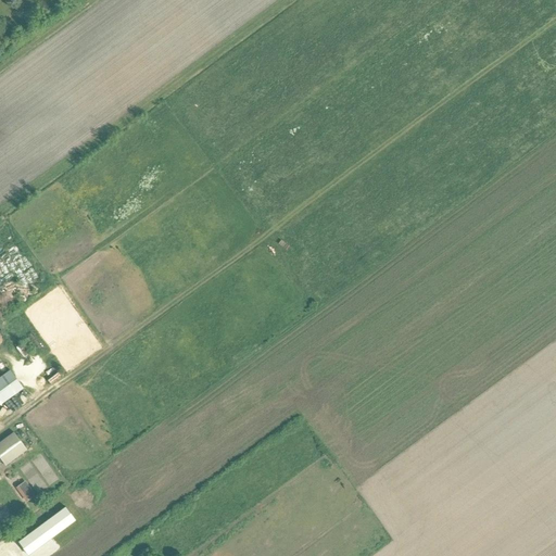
[(24,358),(27,355),(20,345),(15,348),(24,358)]
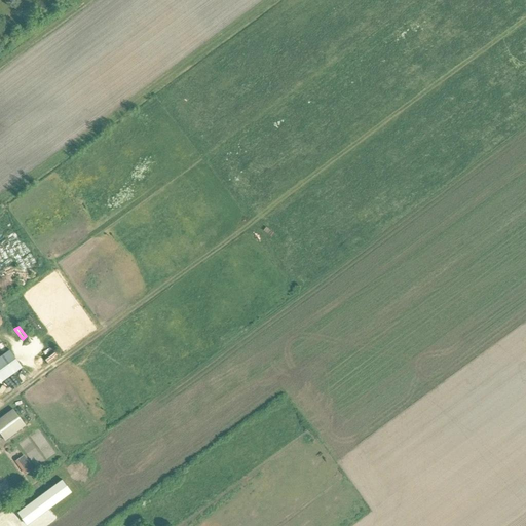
[(0,383),(23,368),(9,349),(0,357),(0,383)]
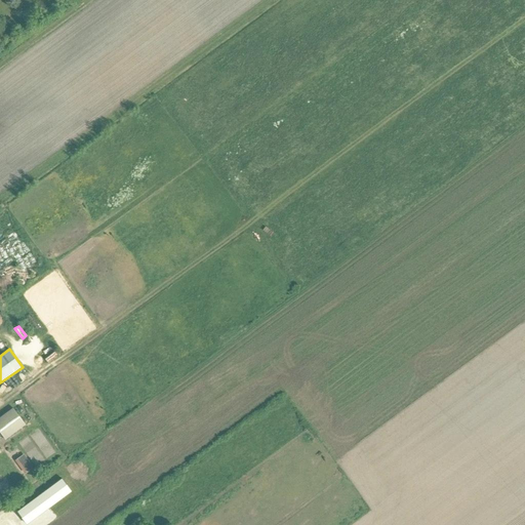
[(5,440),(26,425),(12,408),(0,417),(0,436),(2,435),(5,440)]
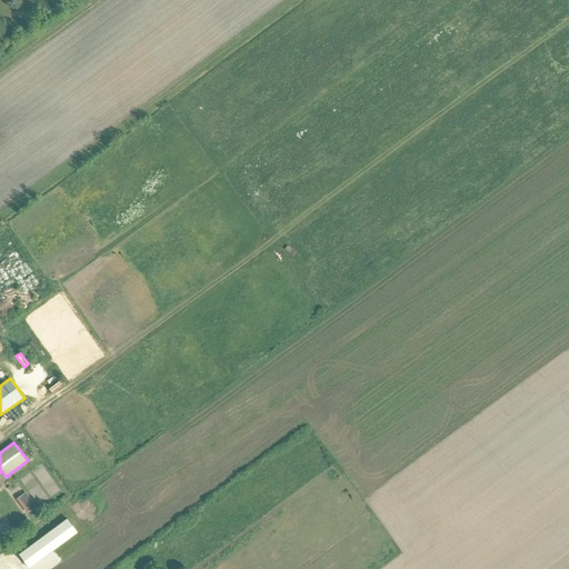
[(26,492),(17,499),(27,512),(36,506),(26,492)]
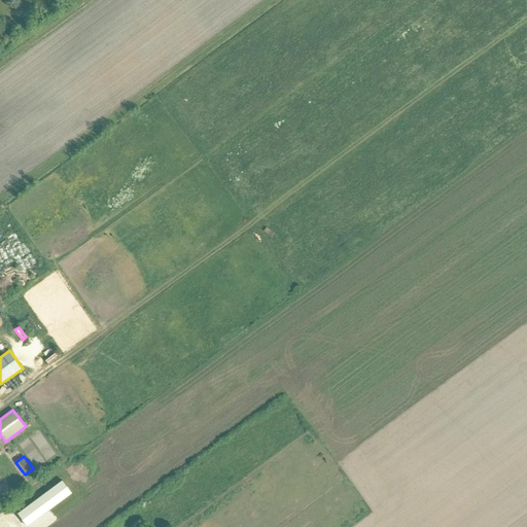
[(18,514),(27,526),(71,493),(62,481),(18,514)]
